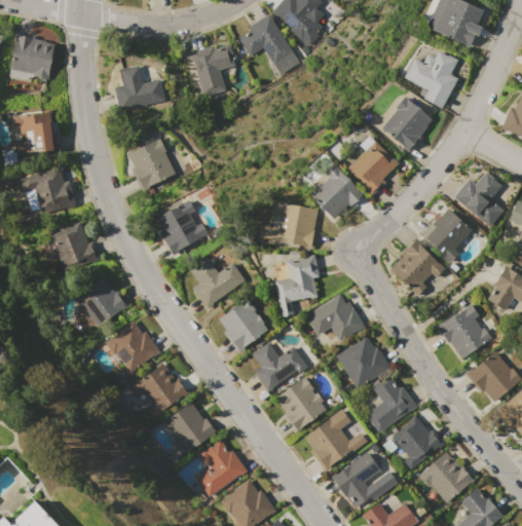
[(274,8),(282,0),(321,0),(323,1),(320,6),(326,11),(320,19),(326,25),(310,41),(274,8)]
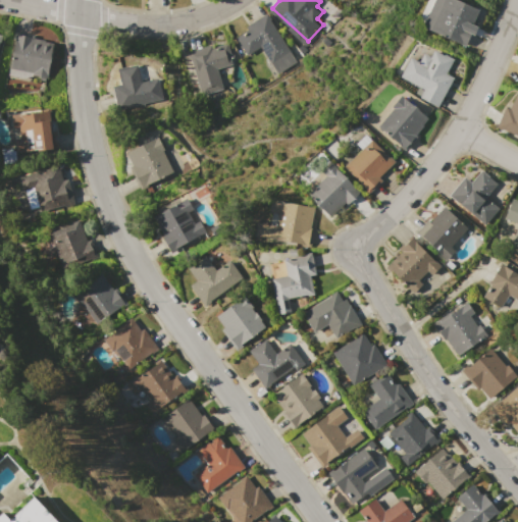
[(435,0),(459,0),(482,9),(468,45),(425,28),(435,0)]
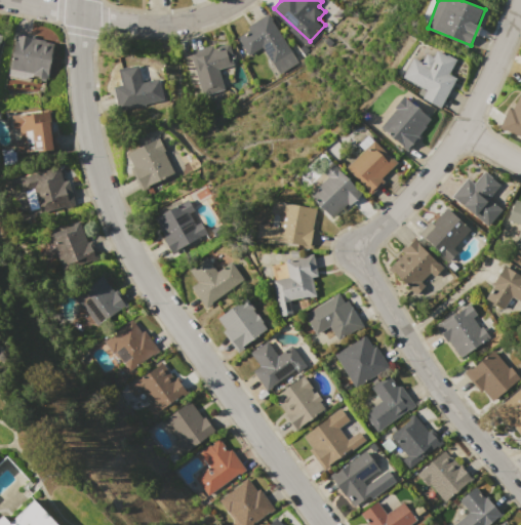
[(270,11),(299,55),(281,69),(265,43),(250,52),(238,33),(270,11)]
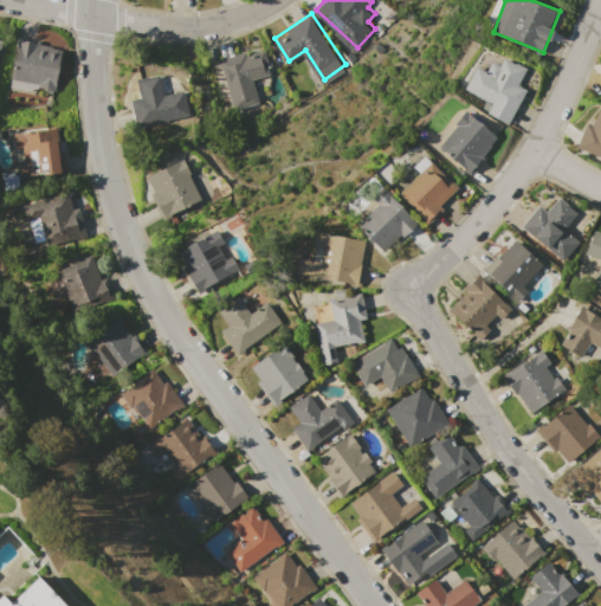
[(20,38),(64,47),(55,92),(12,83),(20,38)]
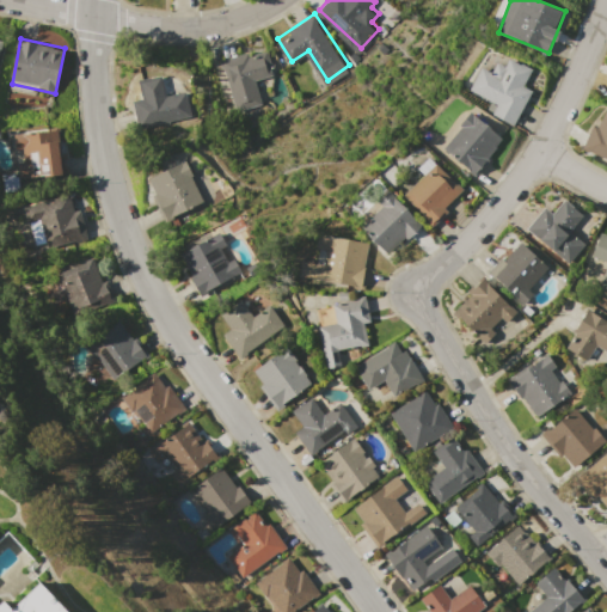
[(222,60),(268,47),(275,72),(257,78),(264,101),(237,109),(222,60)]
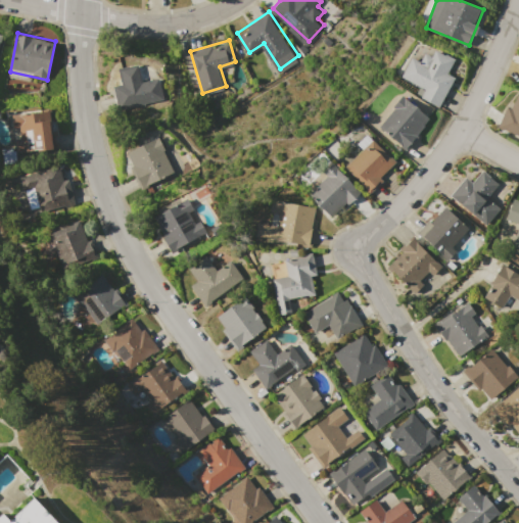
[(440,105),(400,84),(423,42),(463,62),(440,105)]
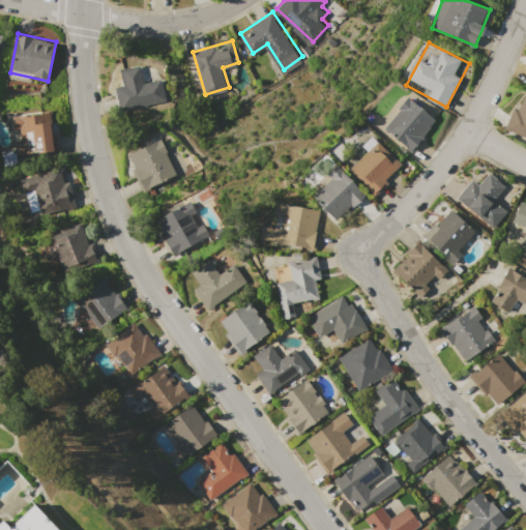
[(166,101),(130,111),(122,74),(143,68),(147,85),(162,82),(166,101)]
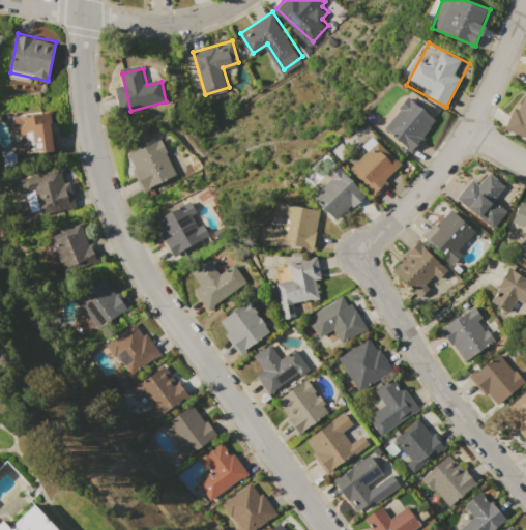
[(525,130),(510,123),(525,94),(525,130)]
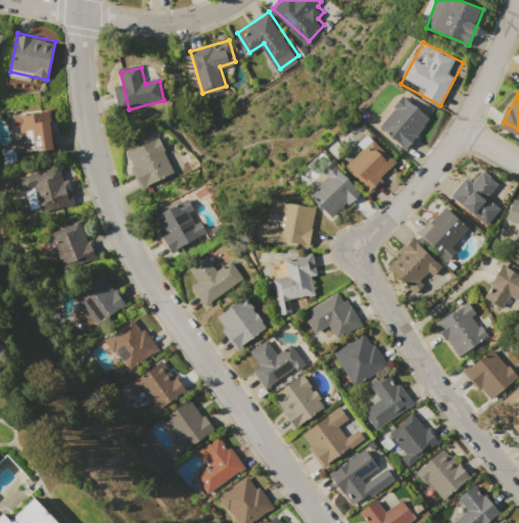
[(408,148),(380,127),(405,96),(432,119),(408,148)]
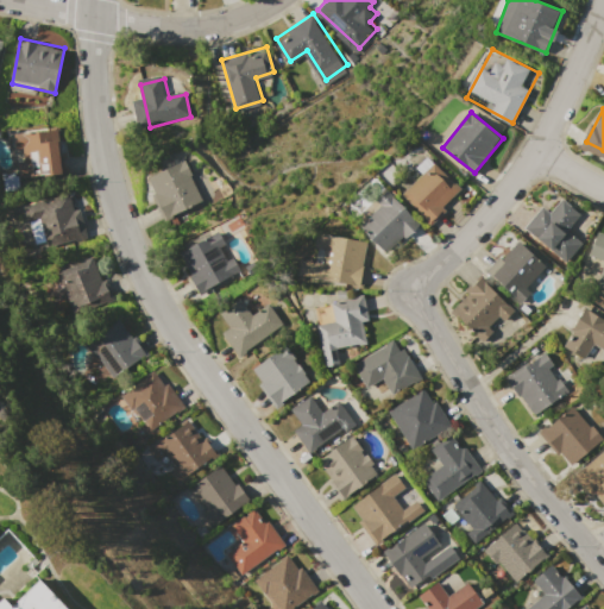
[(64,170),(21,175),(17,132),(60,127),(64,170)]
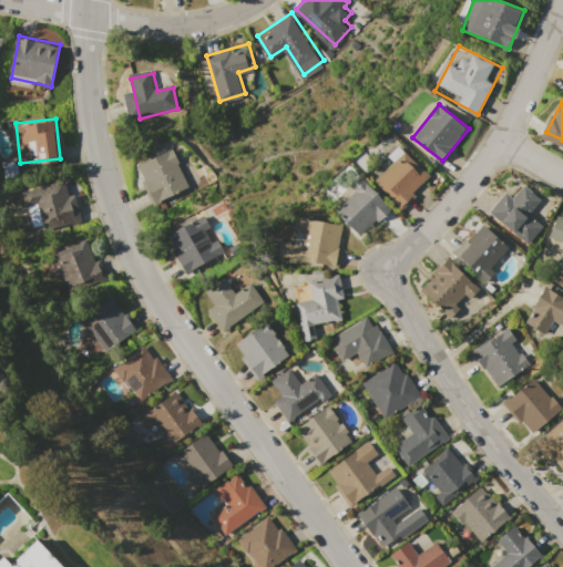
[(377,182),(407,152),(430,175),(413,191),(416,194),(401,207),(377,182)]
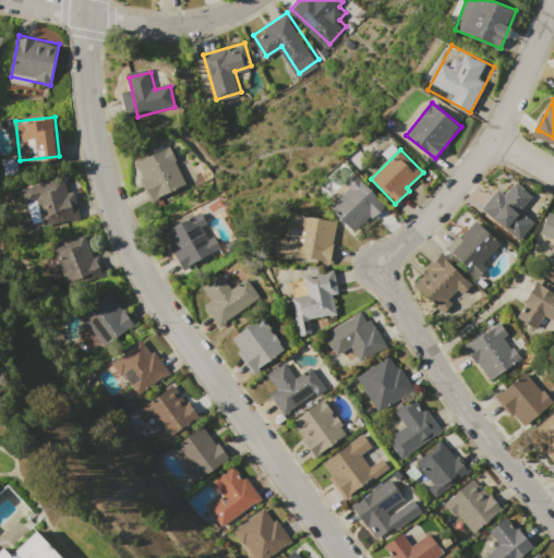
[(136,166),(170,150),(188,189),(154,204),(136,166)]
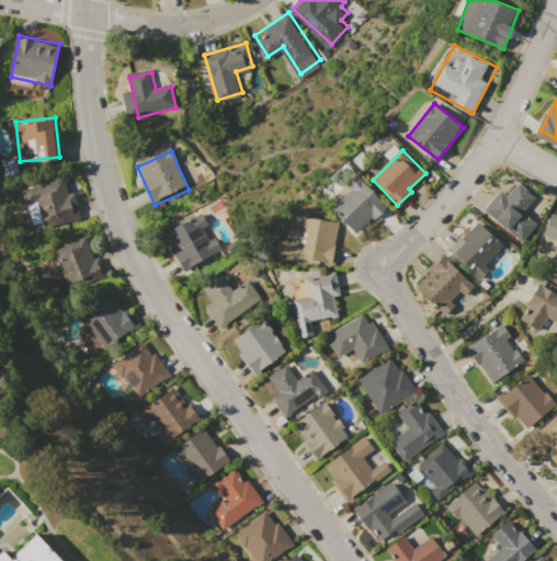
[(24,186),(69,175),(79,219),(34,229),(24,186)]
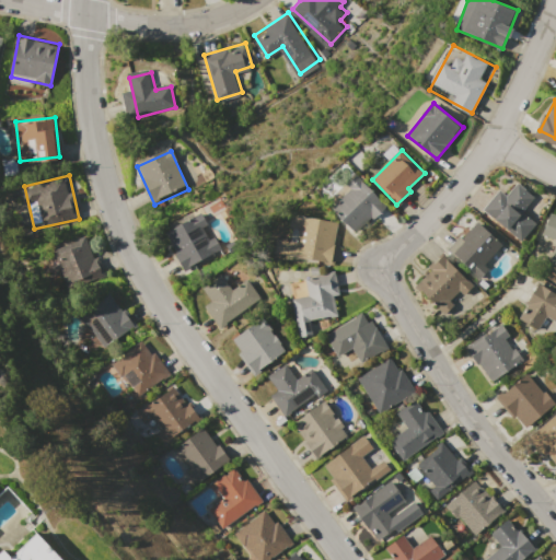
[(483,202),(500,179),(511,187),(520,175),(537,188),(528,201),(539,209),(521,232),(483,202)]
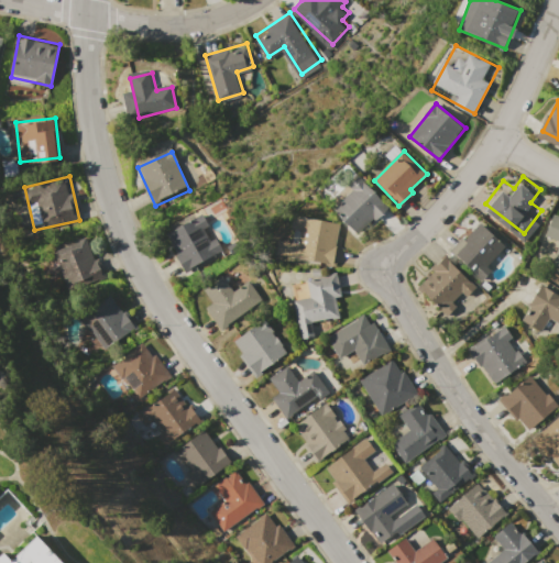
[(333,210),(353,189),(350,186),(359,177),(387,205),(359,234),(333,210)]
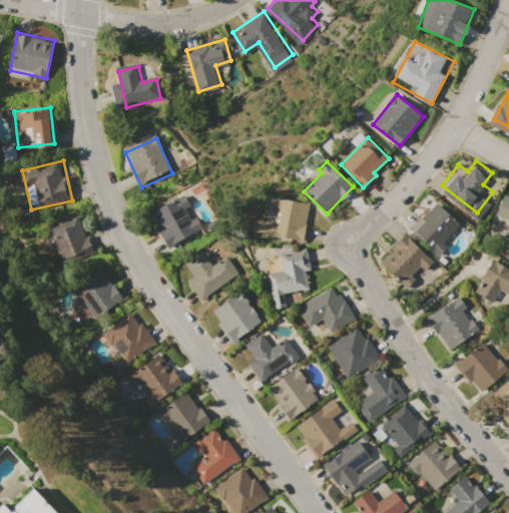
[(508,184),(508,227),(506,226),(508,220),(508,205),(500,202),(508,184)]
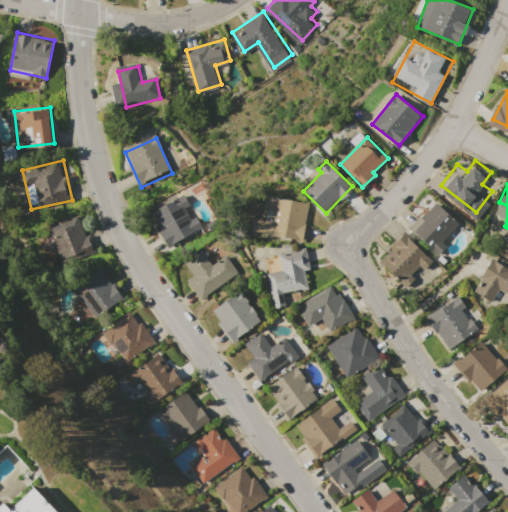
[(413,224),(434,198),(460,218),(439,244),(413,224)]
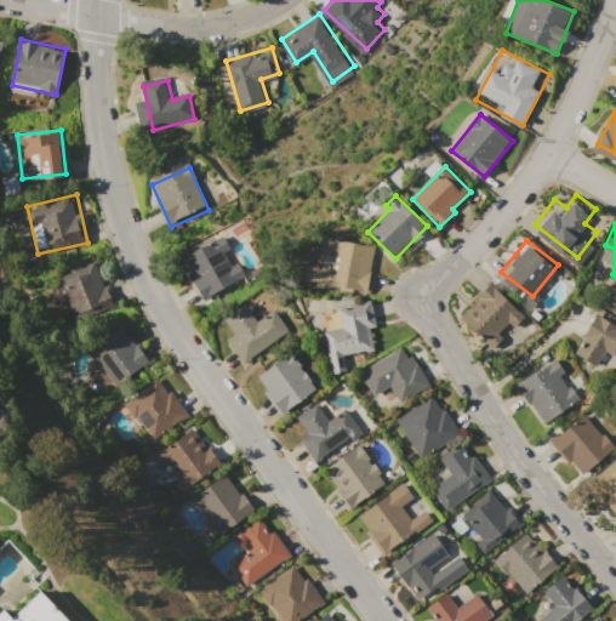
[(307,284),(309,268),(331,272),(332,256),(321,255),(324,241),(374,249),(368,292),(307,284)]
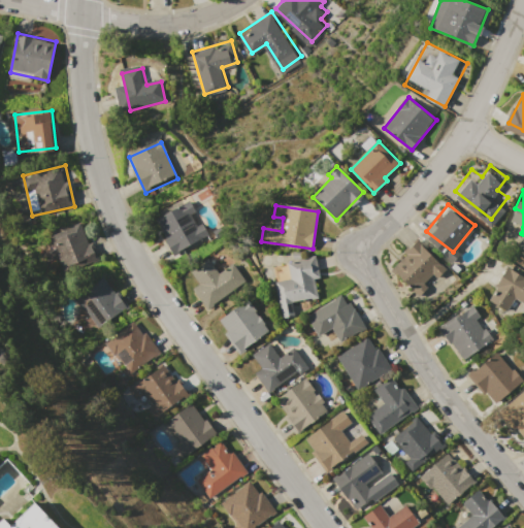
[(158,224),(194,207),(209,241),(174,258),(158,224)]
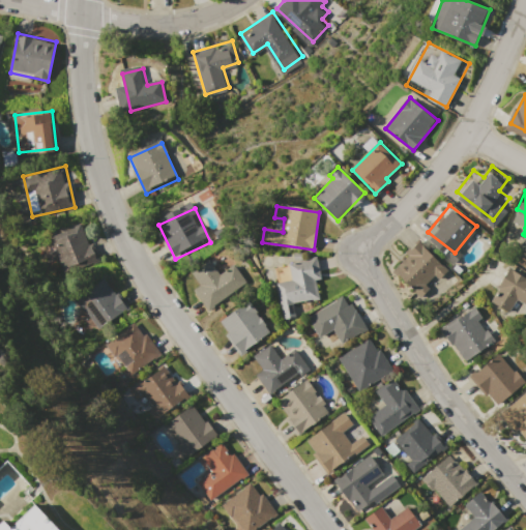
[(52,237),(81,224),(96,259),(66,271),(52,237)]
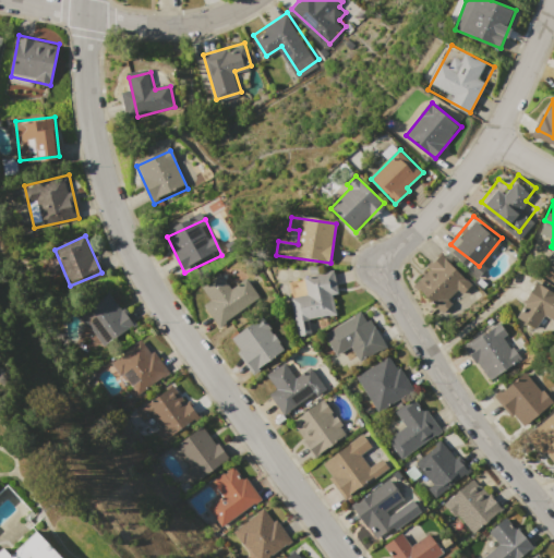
[(414,281),(443,251),(471,276),(443,307),(414,281)]
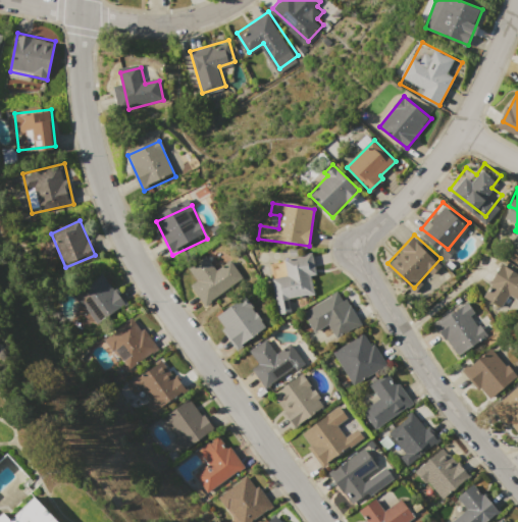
[(312,254),(323,297),(279,307),(269,265),(312,254)]
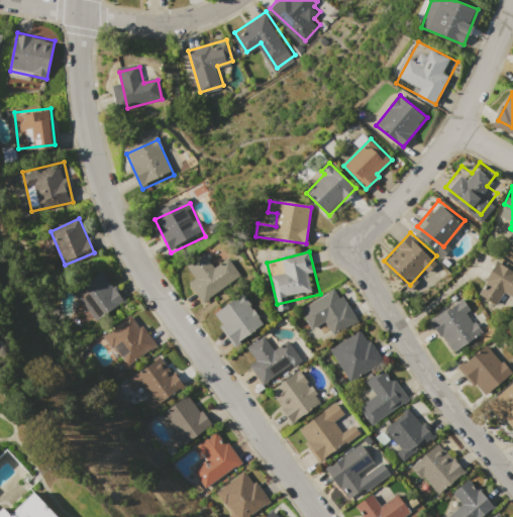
[(495,251),(512,261),(512,302),(478,283),(495,251)]
